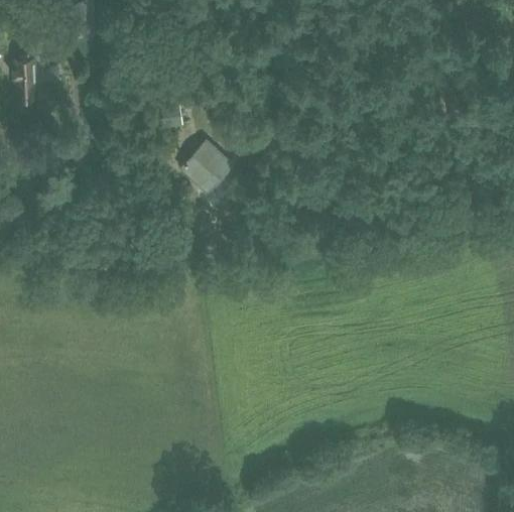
[(52,5),(57,43),(84,41),(79,2),(52,5)]
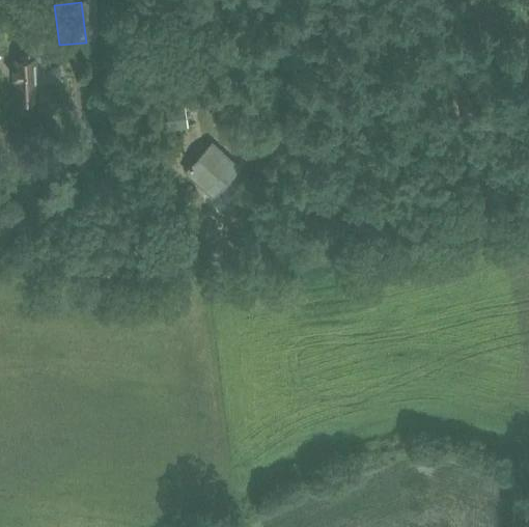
[(37,61),(16,62),(17,89),(20,89),(21,101),(36,100),(36,88),(38,88),(38,84),(50,84),(49,62),(37,62),(37,61)]
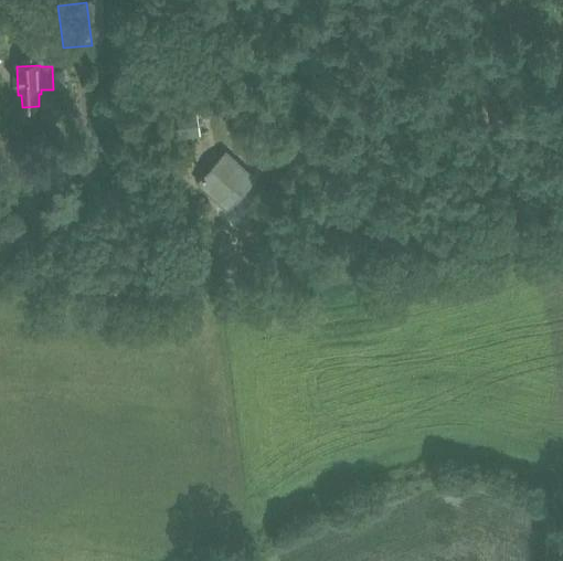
[(163,119),(167,144),(201,139),(199,115),(163,119)]
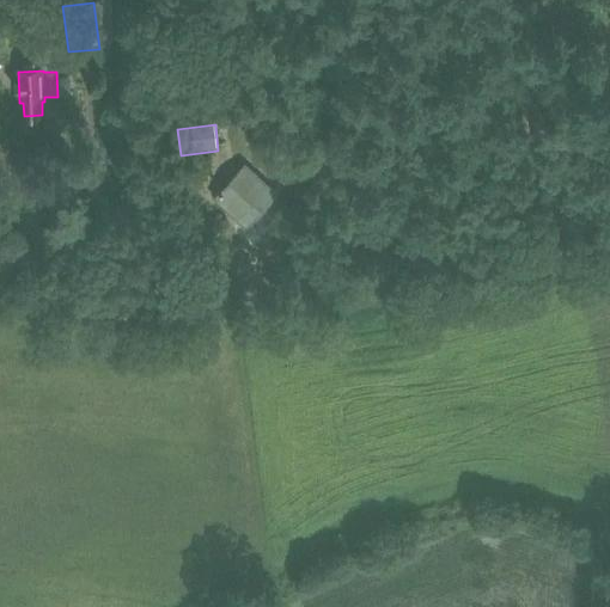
[(178,160),(181,172),(195,170),(193,157),(178,160)]
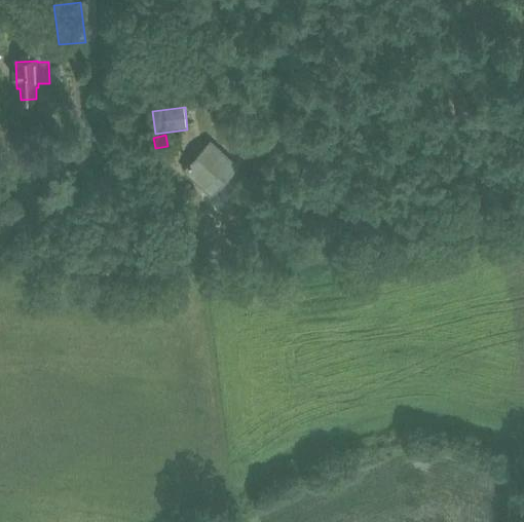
[(186,173),(212,197),(238,169),(212,144),(186,173)]
